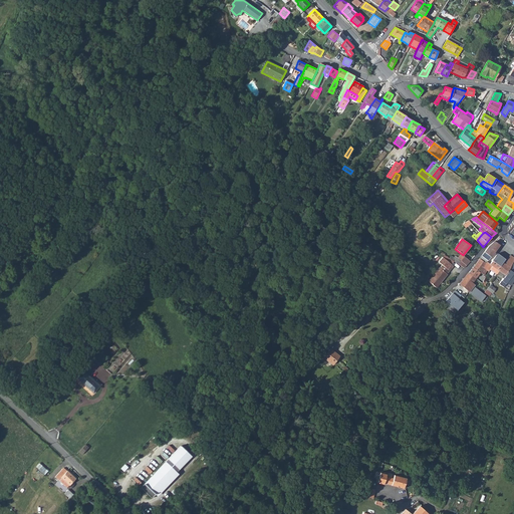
[(484,252),(491,256),(499,245),(494,241),(487,247),(484,252)]
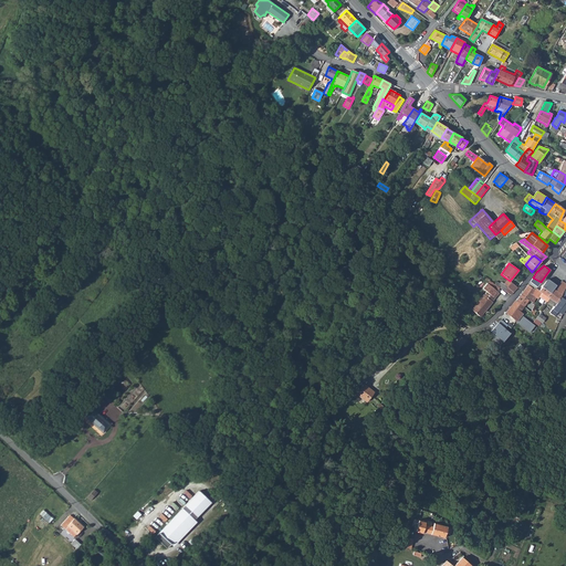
[(533,278),(527,284),(534,290),(535,287),(536,289),(541,282),(533,278)]
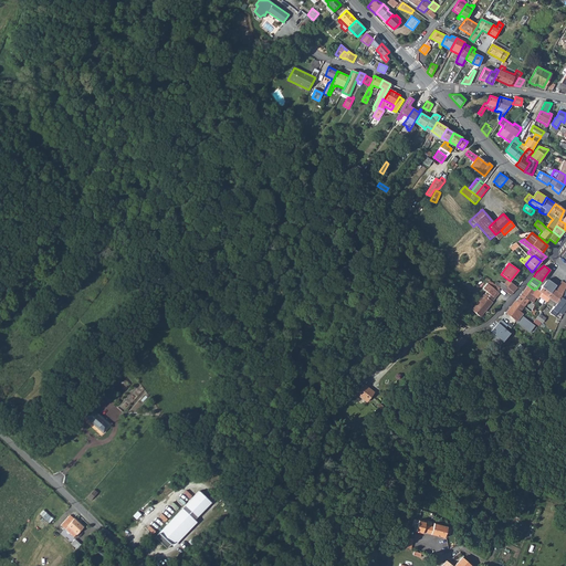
[(551,281),(548,279),(540,291),(536,289),(535,287),(534,290),(531,294),(535,297),(537,299),(540,296),(546,302),(546,301),(548,299),(547,296),(553,289),(548,285),(551,281)]
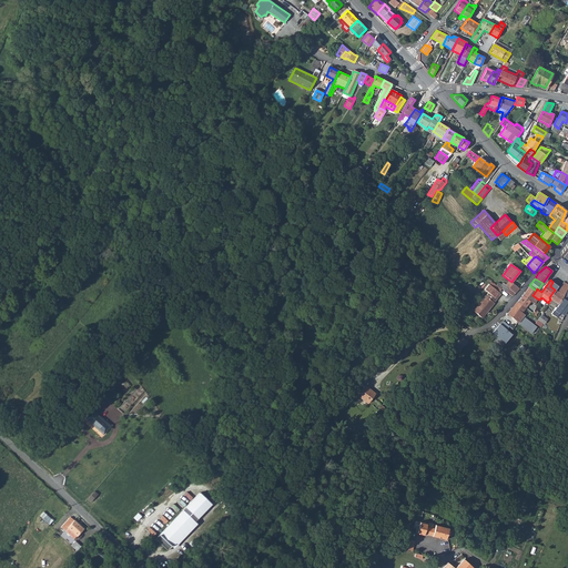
[(490,281),(488,284),(498,292),(501,288),(499,287),(497,285),(490,281)]
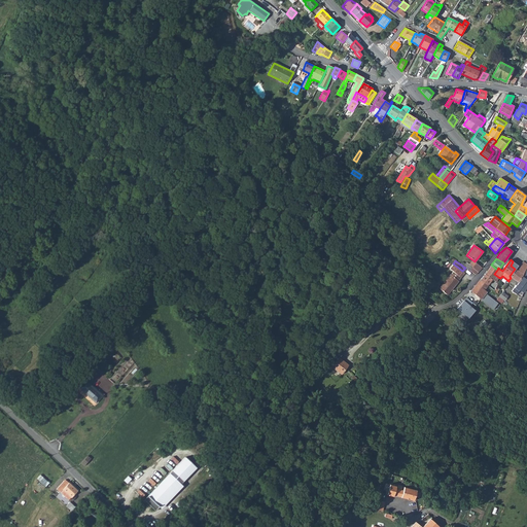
[(520,267),(518,271),(523,274),(525,270),(526,266),(526,264),(523,261),(520,267)]
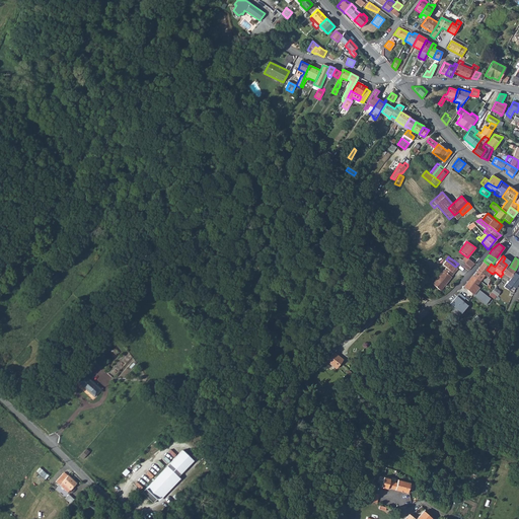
[(458,260),(456,263),(458,264),(468,271),(470,268),(464,263),(459,258),(458,260)]
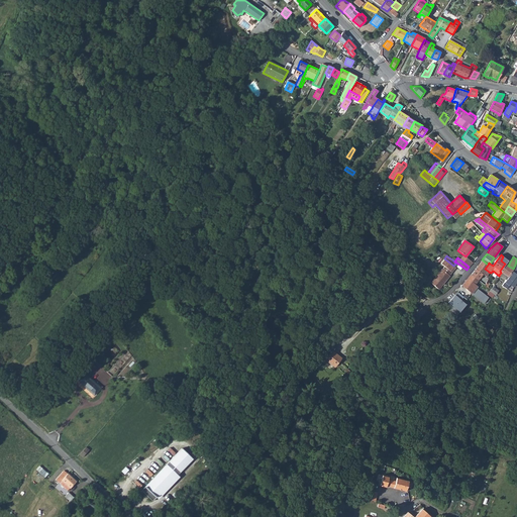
[(466,257),(462,262),(469,267),(473,263),(466,257)]
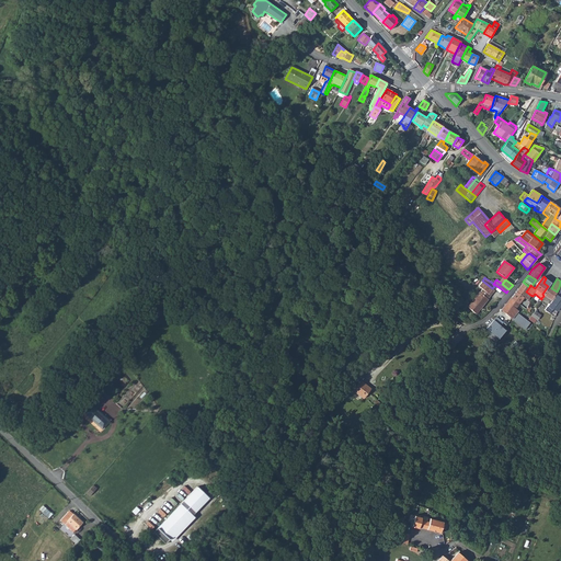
[(482,281),(481,283),(491,289),(492,288),(482,281)]
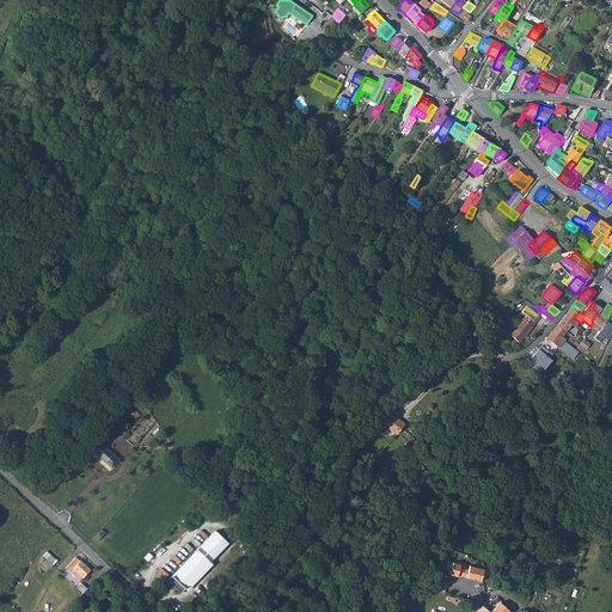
[(570,307),(563,318),(570,324),(575,326),(579,322),(574,318),(577,313),(570,307)]
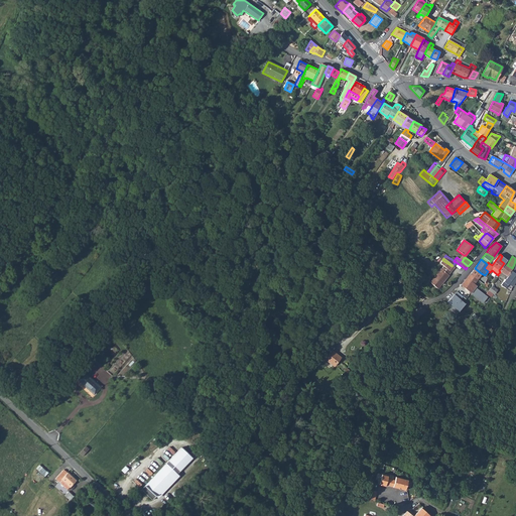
[(429,282),(436,288),(441,282),(442,283),(448,275),(450,271),(448,270),(452,266),(442,260),(439,263),(443,266),(442,266),(441,269),(440,268),(429,282)]
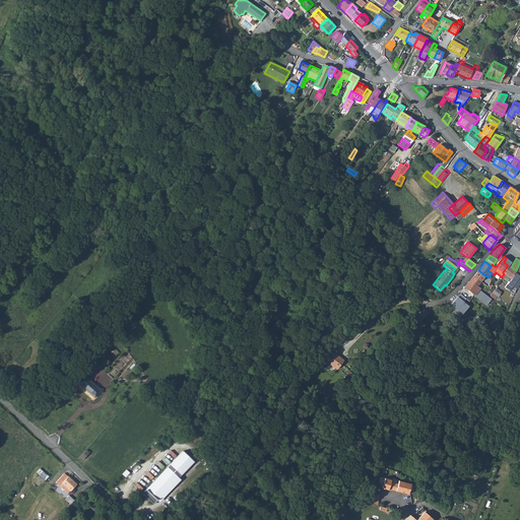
[(504,274),(502,276),(508,281),(516,270),(511,267),(509,265),(508,265),(503,272),(504,274)]
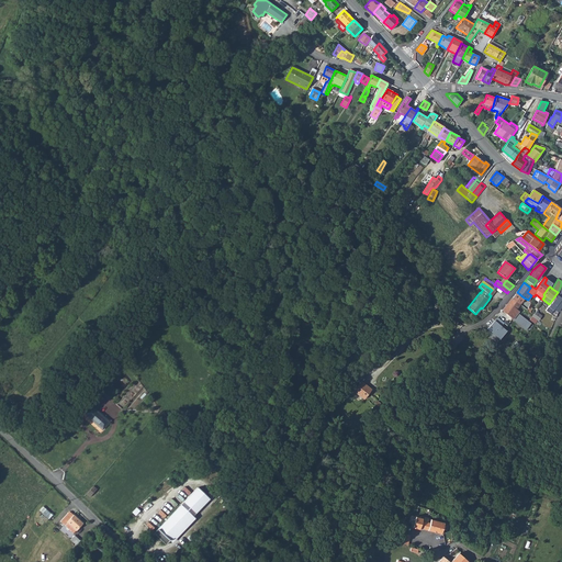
[(517,292),(512,298),(520,303),(524,298),(517,292)]
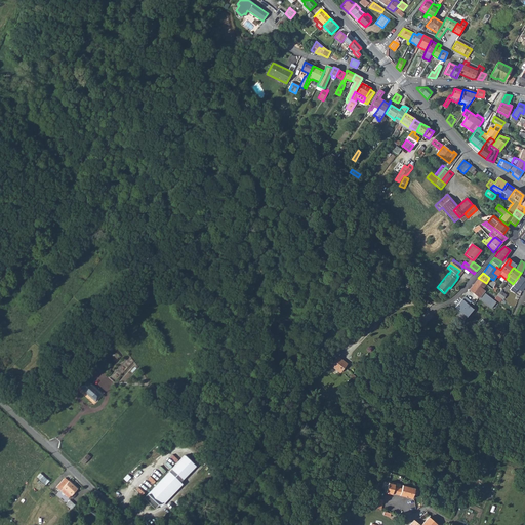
[(474,284),(469,290),(479,297),(483,293),(480,291),(482,288),(485,284),(478,278),(474,284)]
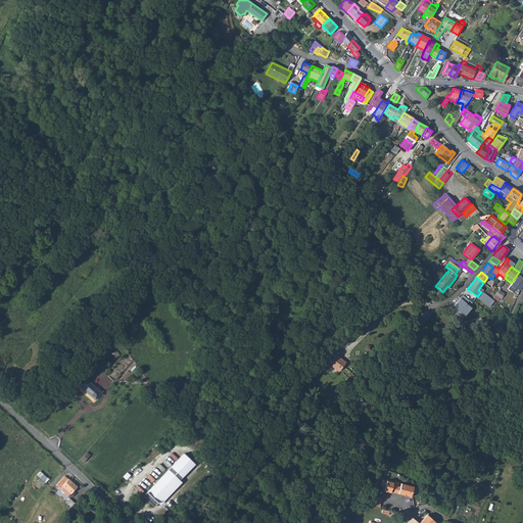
[(496,292),(495,294),(500,297),(501,298),(504,293),(500,290),(497,290),(496,292)]
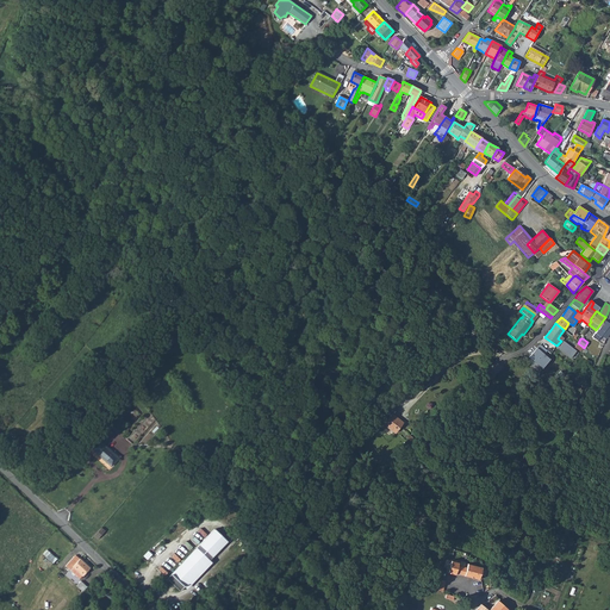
[(499,383),(492,390),(497,394),(495,397),(497,398),(509,386),(499,375),(496,379),(499,383)]
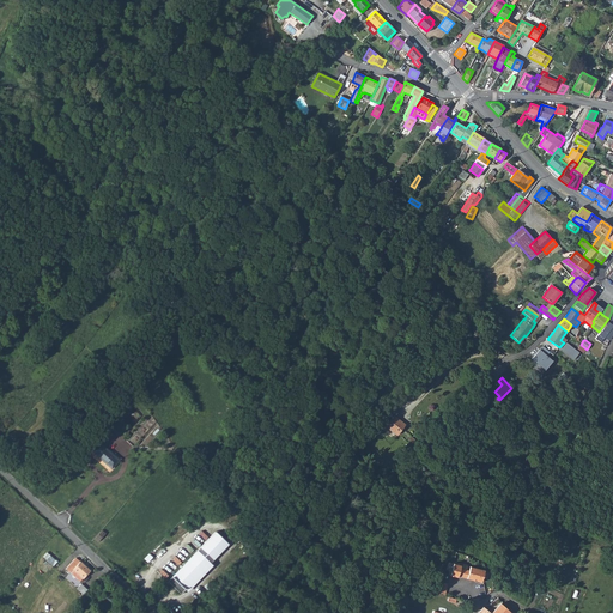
[(393,402),(384,411),(387,412),(389,411),(393,413),(395,411),(396,412),(399,407),(393,402)]
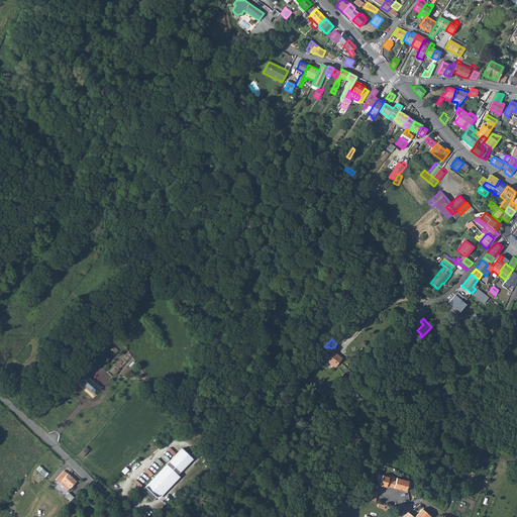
[(333,350),(326,359),(334,367),(341,357),(333,350)]
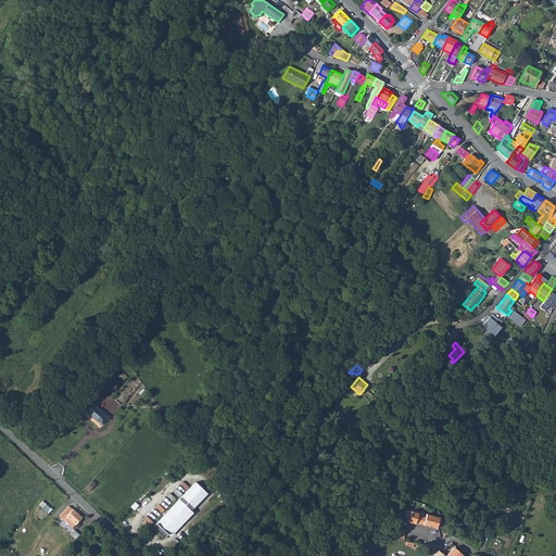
[(367,391),(366,392),(371,396),(370,397),(377,403),(379,401),(367,391)]
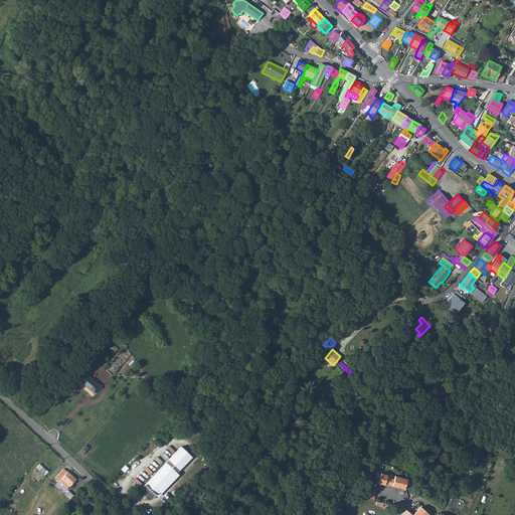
[(80,375),(78,378),(97,394),(104,387),(84,371),(80,375)]
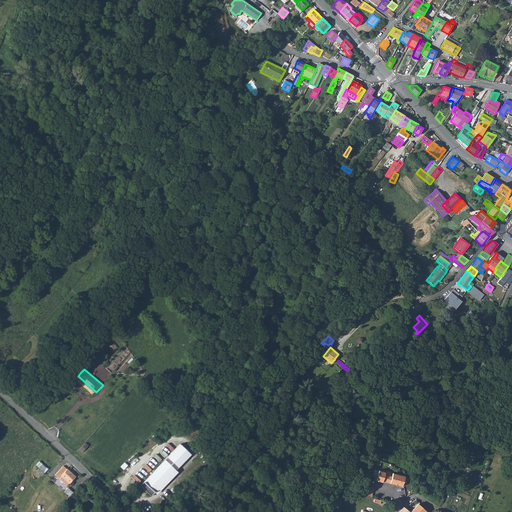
[(88,442),(81,450),(84,452),(90,444),(88,442)]
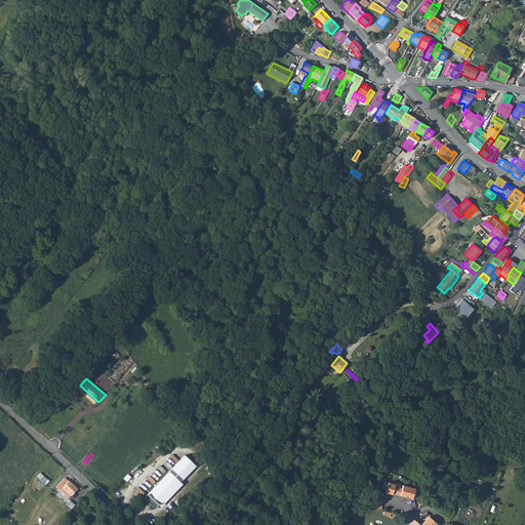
[(182,482),(170,471),(146,497),(150,500),(149,501),(153,505),(153,503),(157,508),(182,482)]
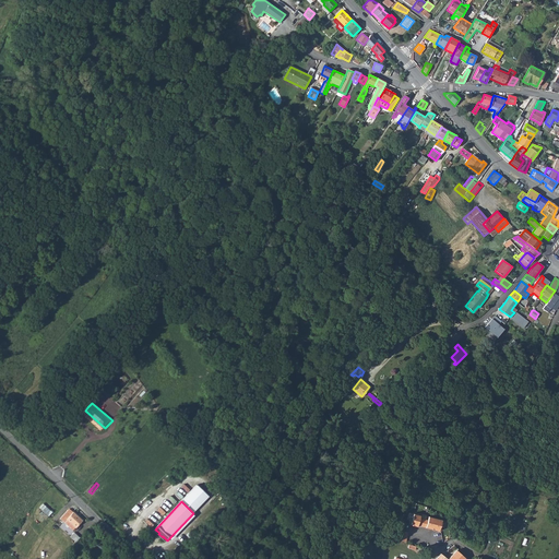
[(49,515),(52,511),(43,502),(39,507),(49,515)]
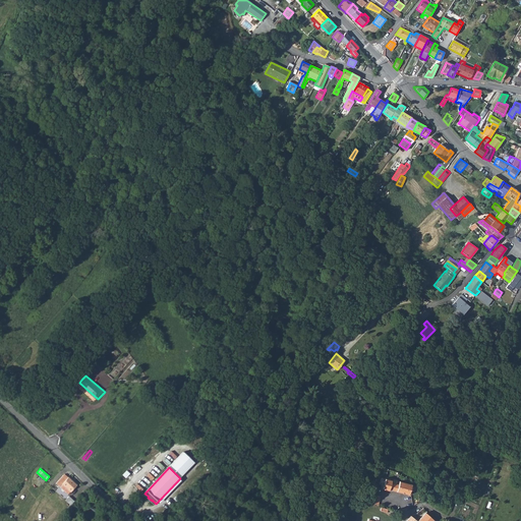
[(66,475),(57,484),(68,495),(71,493),(71,494),(78,486),(66,475)]
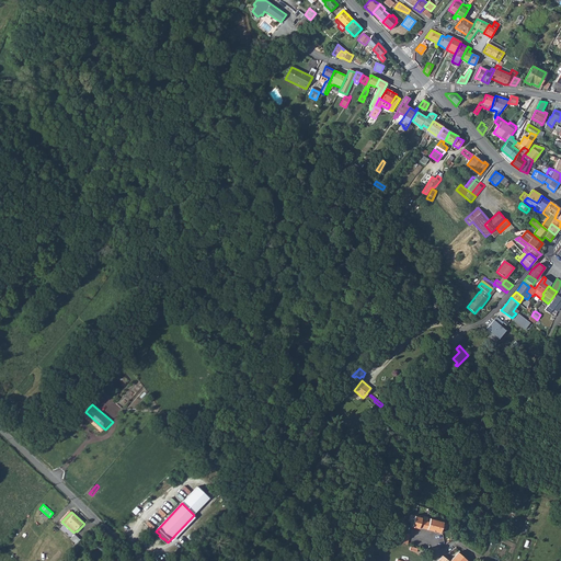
[(421,518),(414,517),(412,528),(416,529),(416,528),(441,534),(443,523),(433,519),(430,518),(428,523),(421,521),(421,518)]
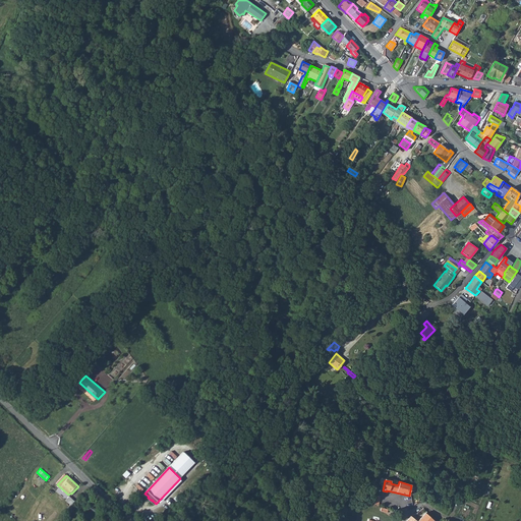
[(381,499),(372,497),(371,506),(380,505),(381,499)]
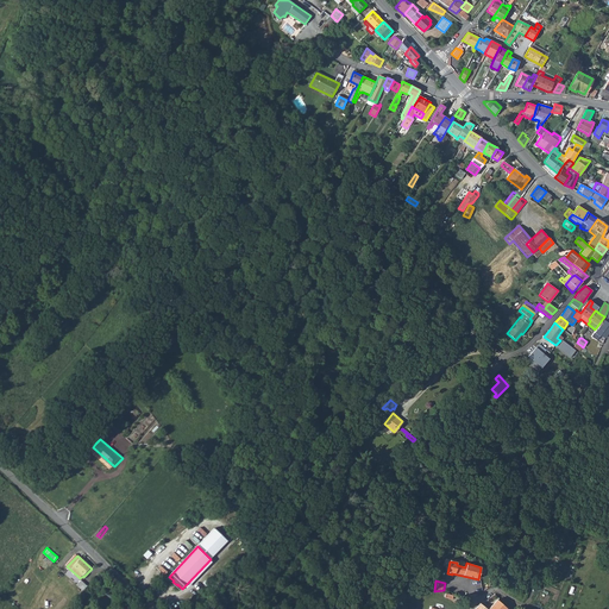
[(495,597),(487,608),(488,608),(509,608),(510,608),(506,604),(506,606),(495,597)]
